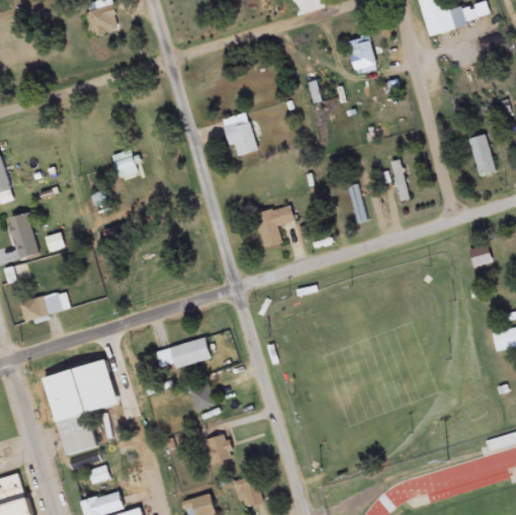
[(86,2),(89,34),(116,32),(112,0),(103,0),(86,2)]
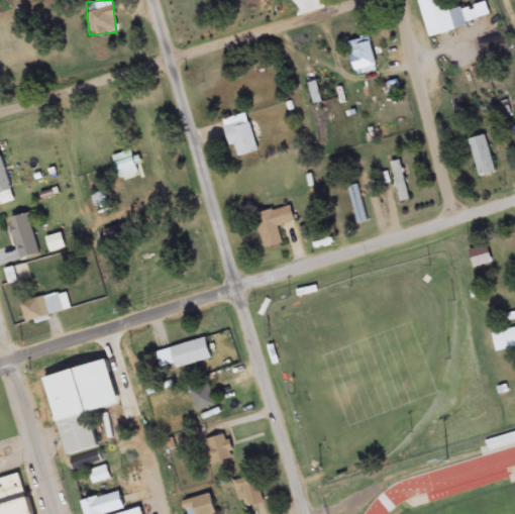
[(427,34),(490,18),(485,1),(448,11),(445,0),(417,0),(427,34)]
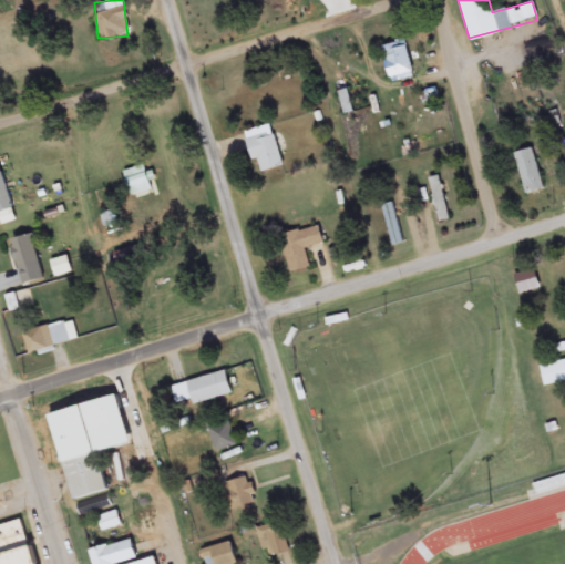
[(388,82),(411,78),(404,40),(382,44),(388,82)]
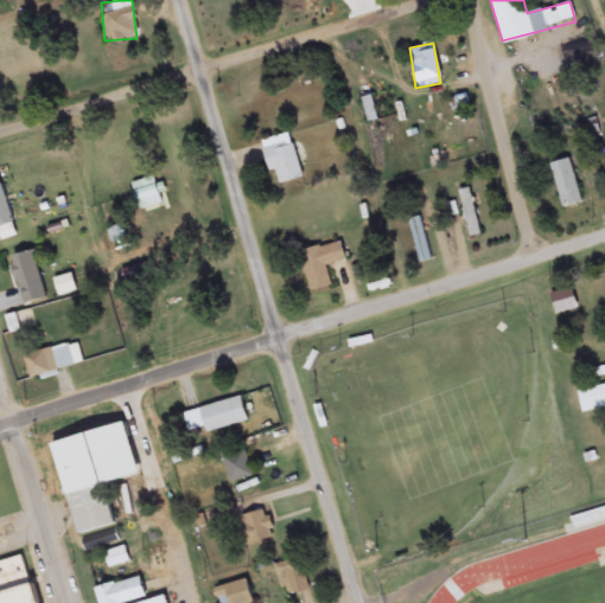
[(301,177),(292,141),(280,145),(276,136),(261,140),(274,185),(301,177)]
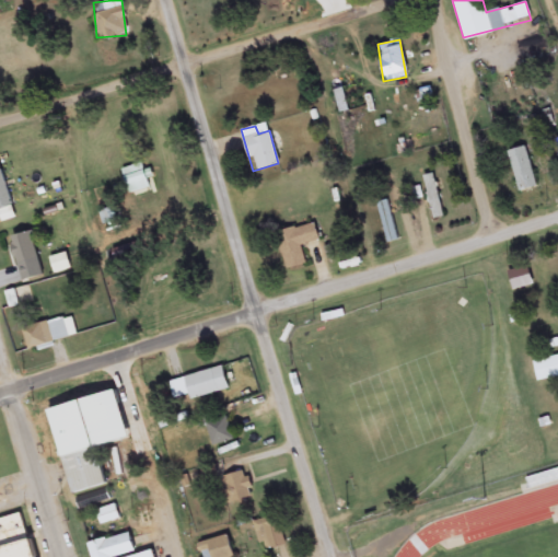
[(506,151),(519,192),(536,186),(523,146),(506,151)]
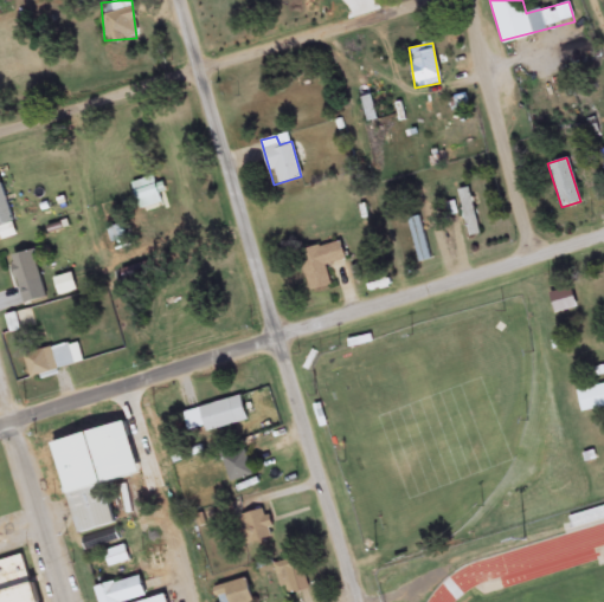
[(141,208),(162,198),(151,174),(129,185),(141,208)]
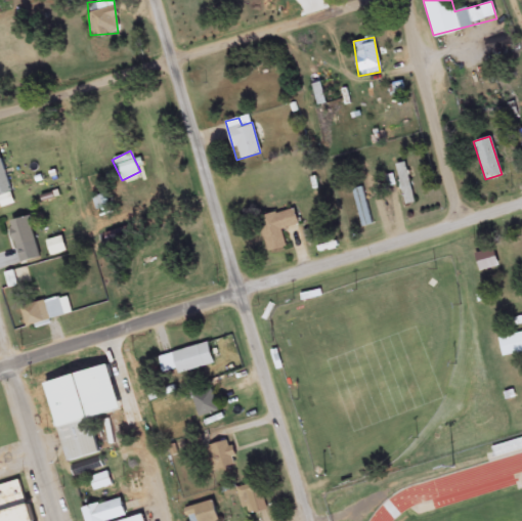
[(0,206),(7,204),(4,192),(10,190),(0,158),(0,206)]
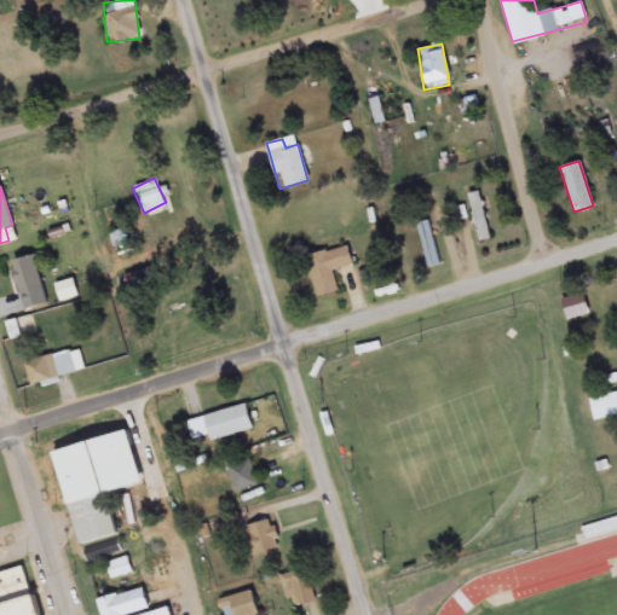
[(470,192),(474,241),(486,239),(480,191),(470,192)]
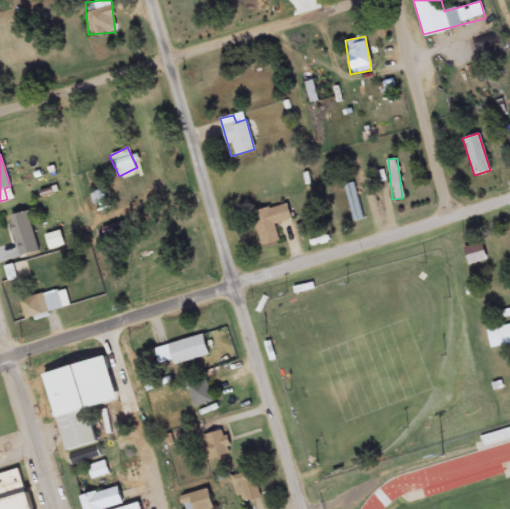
[(344,185),(353,221),(363,218),(353,182),(344,185)]
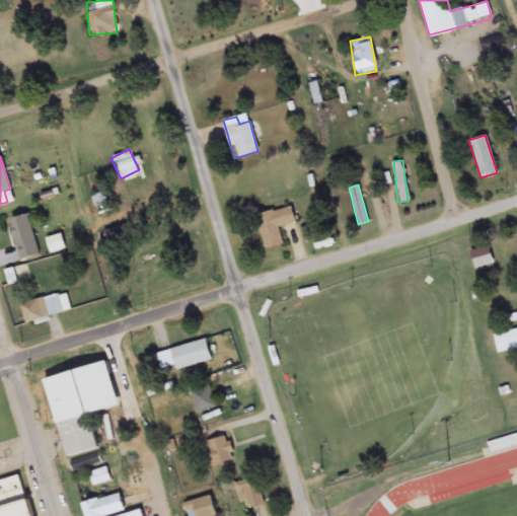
[(265,248),(282,243),(278,227),(295,223),(291,206),(255,215),(265,248)]
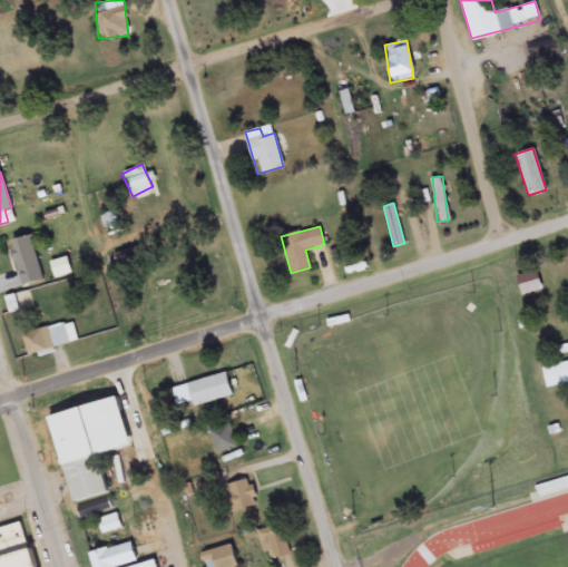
[(37,262),(31,235),(10,240),(16,266),(37,262)]
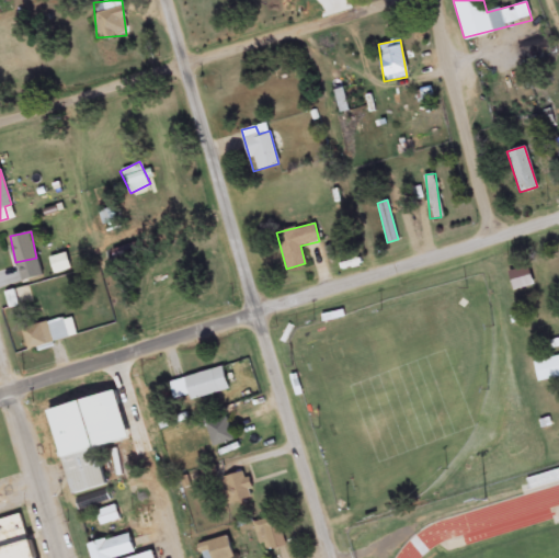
[(508,272),(512,289),(532,284),(527,266),(508,272)]
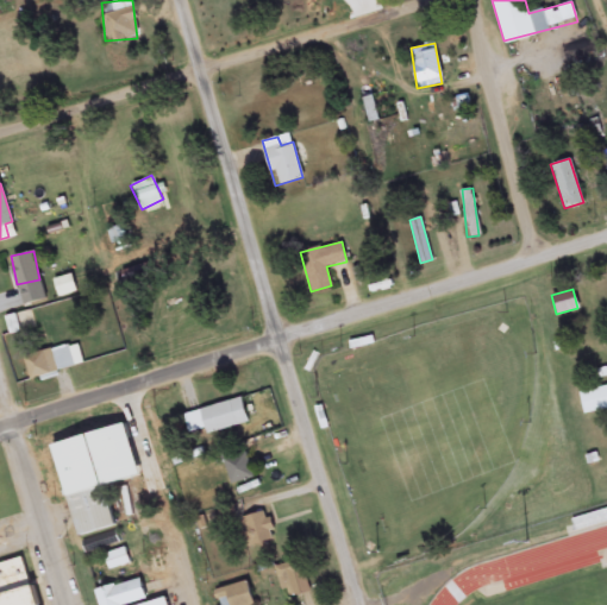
[(35,325),(29,308),(4,316),(10,333),(35,325)]
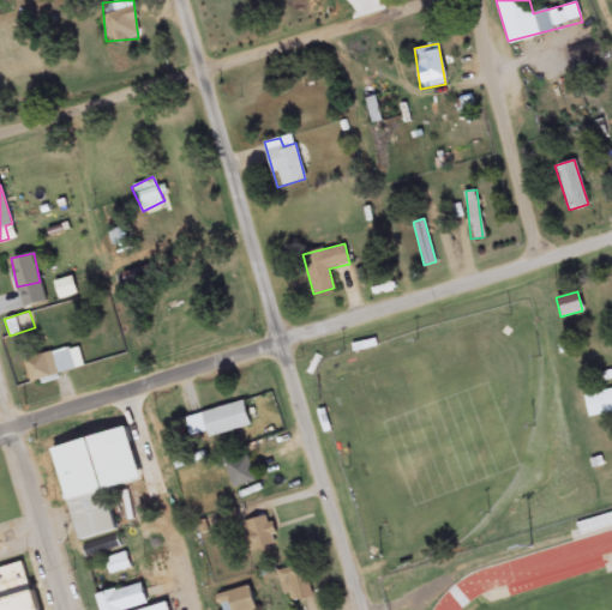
[(83,364),(77,343),(24,360),(31,381),(83,364)]
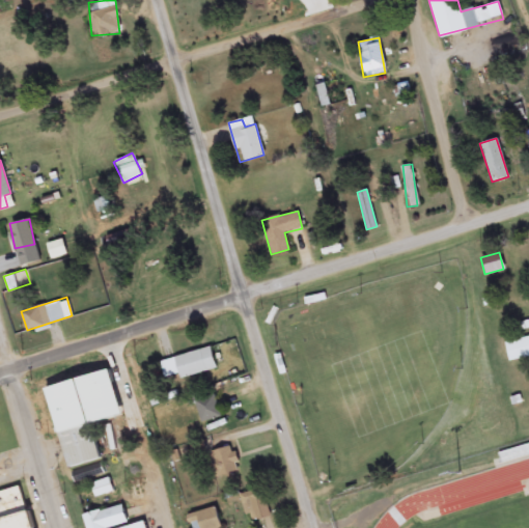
[(528,355),(528,335),(504,339),(507,359),(528,355)]
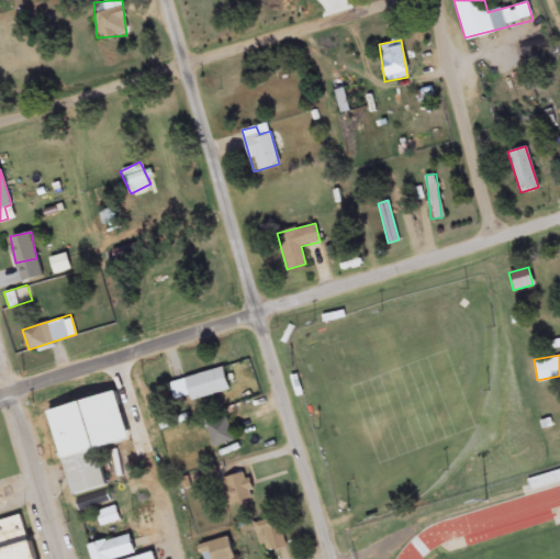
[(175,402),(228,388),(223,367),(169,381),(175,402)]
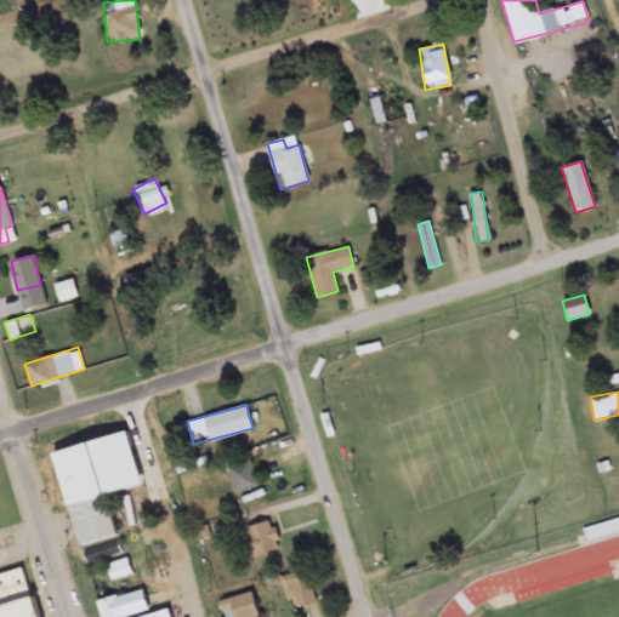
[(77,546),(117,536),(107,495),(91,498),(80,455),(56,461),(77,546)]
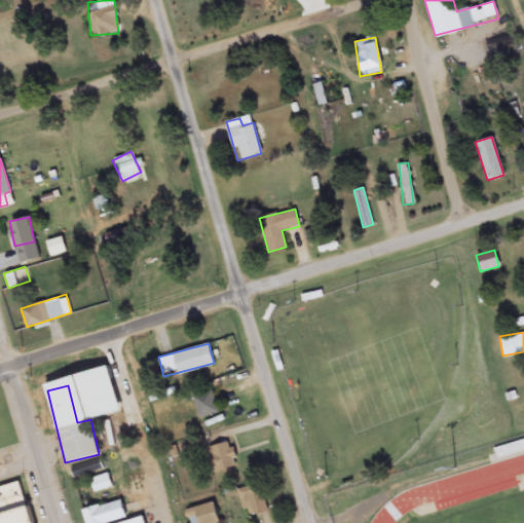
[(192,397),(199,418),(219,411),(212,389),(192,397)]
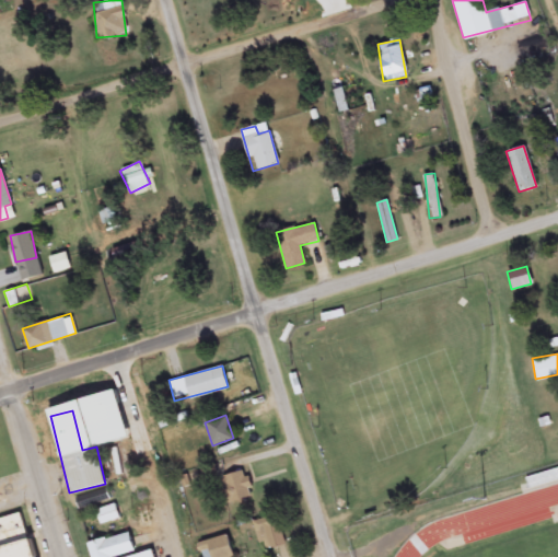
[(221,459),(225,502),(246,500),(242,457),(221,459)]
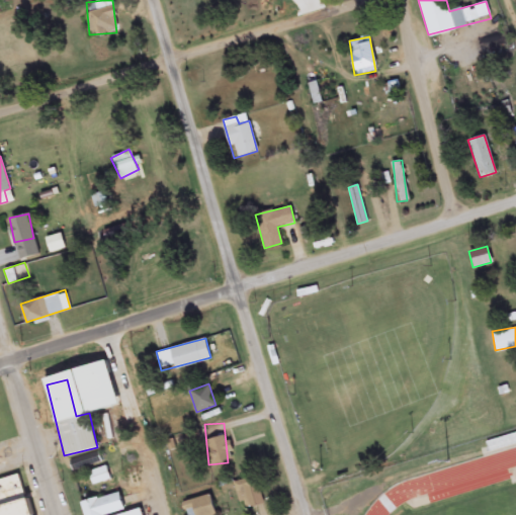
[(487,468),(515,458),(515,450),(485,461),(487,468)]
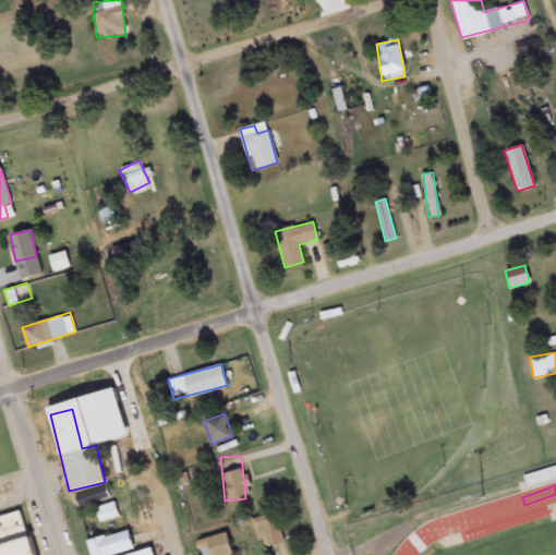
[(94,508),(99,523),(119,517),(113,502),(94,508)]
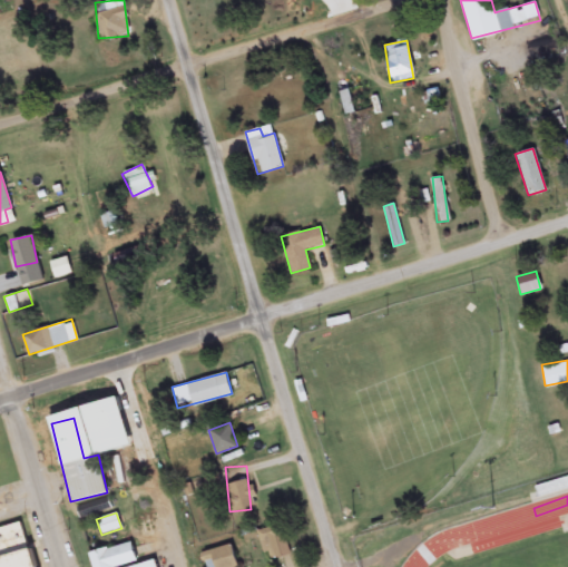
[(0,526),(20,521),(32,566),(0,566),(0,526)]
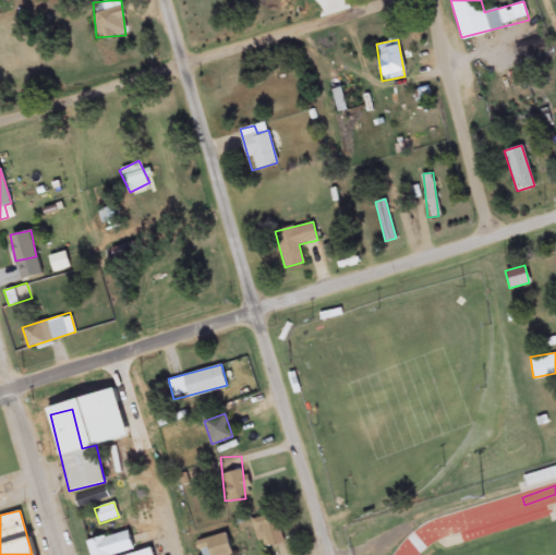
[(152,554),(150,547),(134,552),(128,529),(86,541),(89,554),(152,554)]
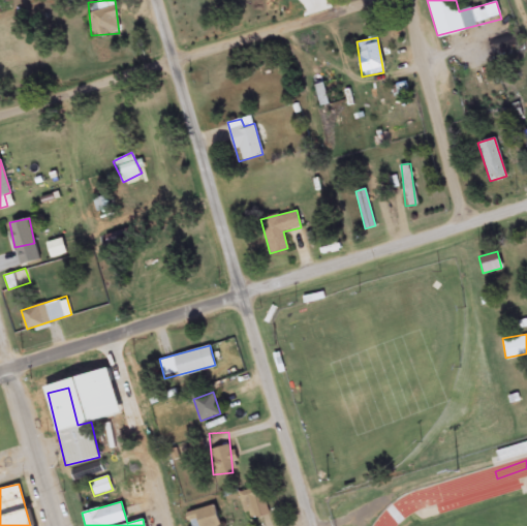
[(188,525),(200,525),(199,525),(217,525),(217,508),(188,508),(188,525)]
